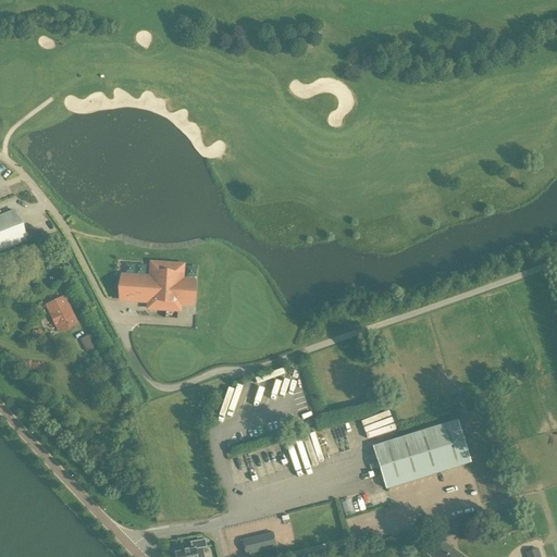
[(14,211),(0,217),(0,251),(26,242),(14,211)]
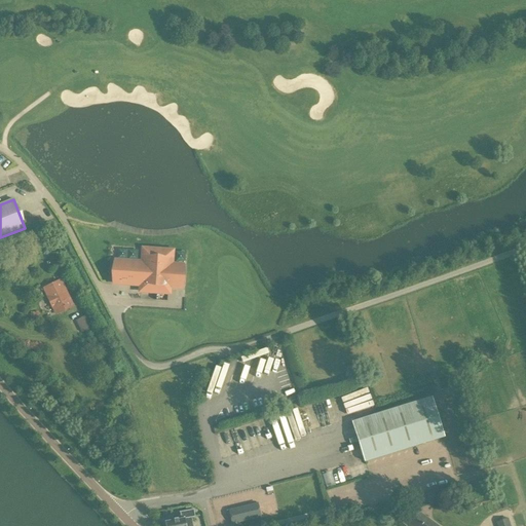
[(143,285),(142,291),(170,293),(170,287),(183,288),(185,267),(171,266),(172,253),(145,251),(144,264),(115,262),(113,283),(143,285)]
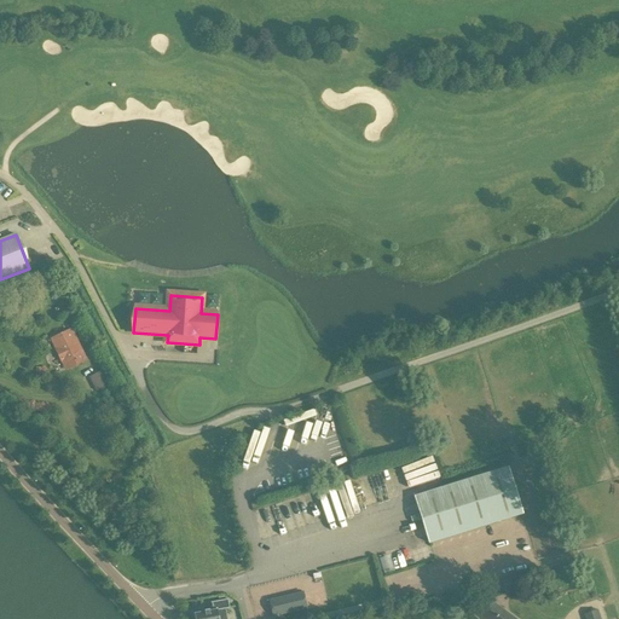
[(87,360),(73,329),(59,335),(64,345),(58,347),(65,362),(68,359),(71,368),(87,360)]
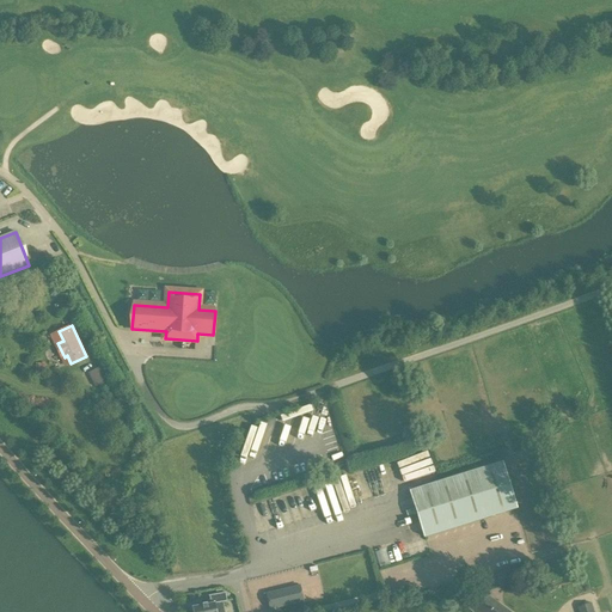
[(89,373),(96,387),(108,381),(101,367),(89,373)]
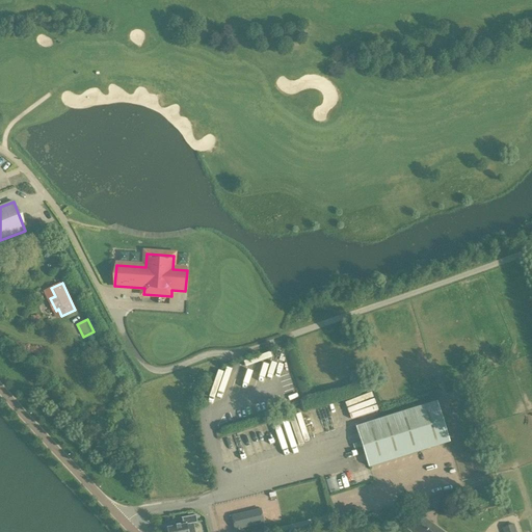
[(369,468),(449,443),(436,402),(356,427),(369,468)]
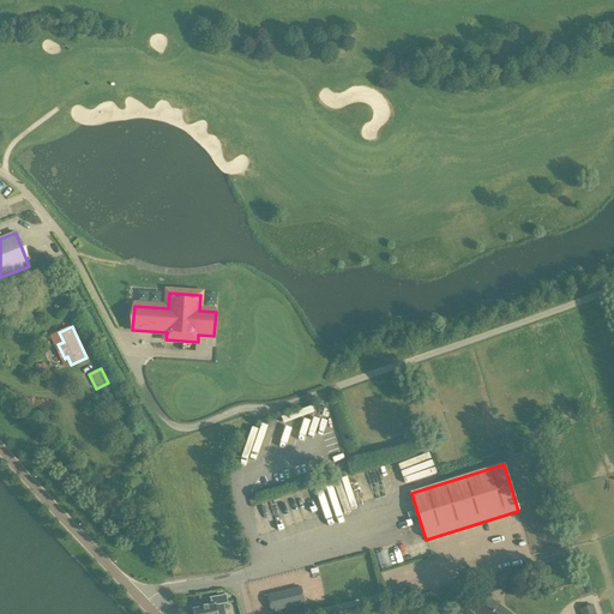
[(383,570),(392,566),(387,551),(377,554),(383,570)]
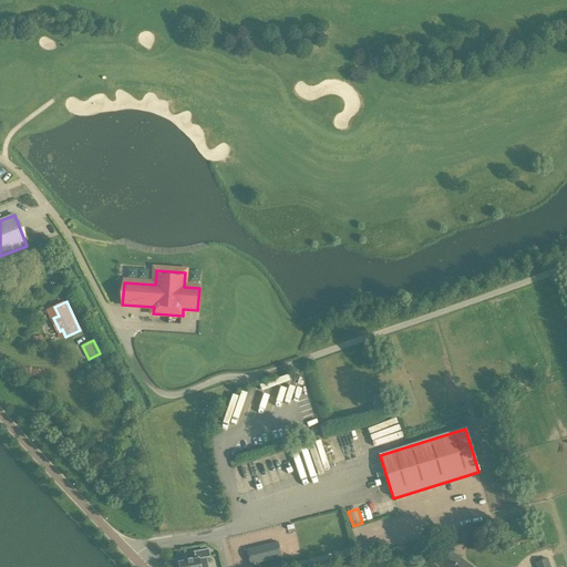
[(463,544),(478,539),(475,528),(460,532),(463,544)]
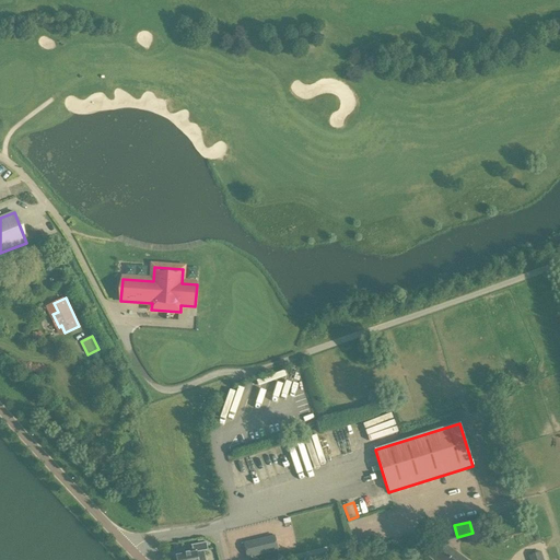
[(275,536),(245,543),(247,557),(255,556),(278,551),(275,536)]
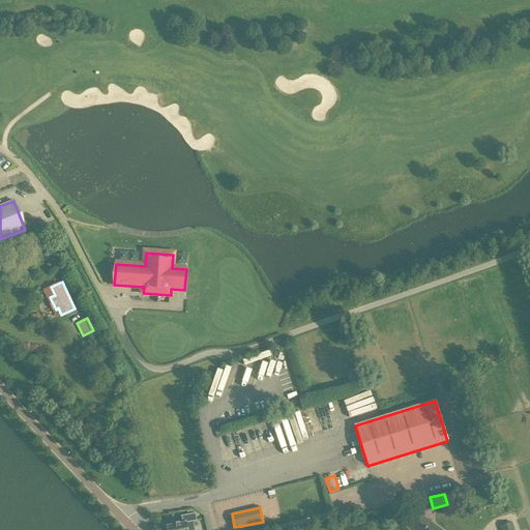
[(440,529),(438,528),(417,512),(406,527),(410,529),(440,529)]
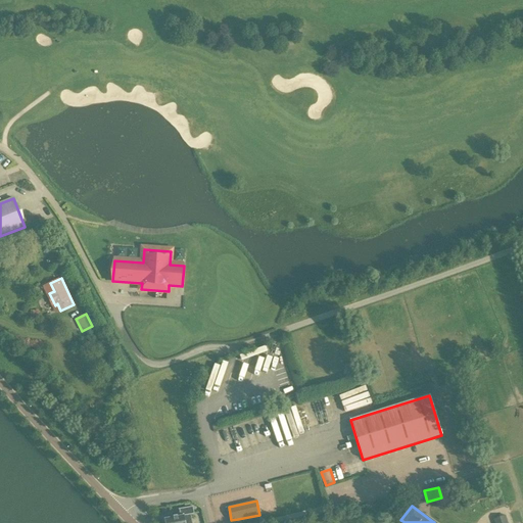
[(179,510),(180,517),(165,520),(165,522),(192,522),(191,515),(194,515),(193,507),(179,510)]
